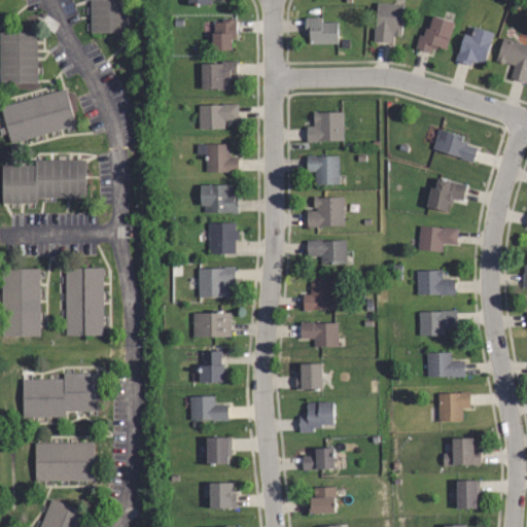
[(91,32),(90,0),(128,0),(129,32),(91,32)]
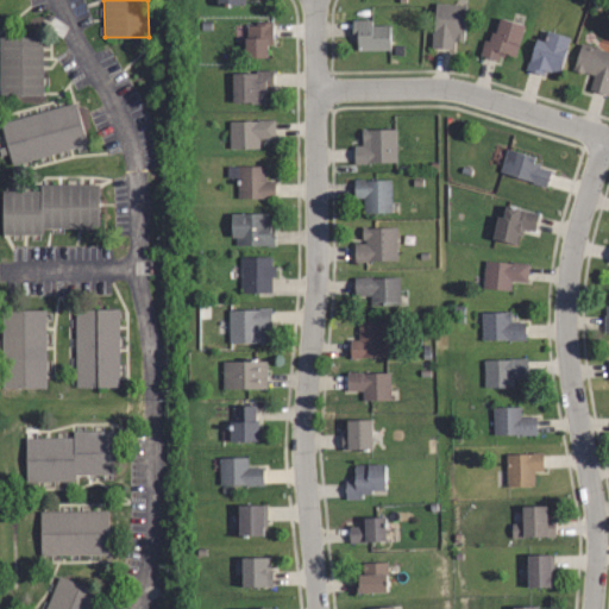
[(452,50),(431,48),(435,5),(466,7),(463,42),(453,41),(452,50)]
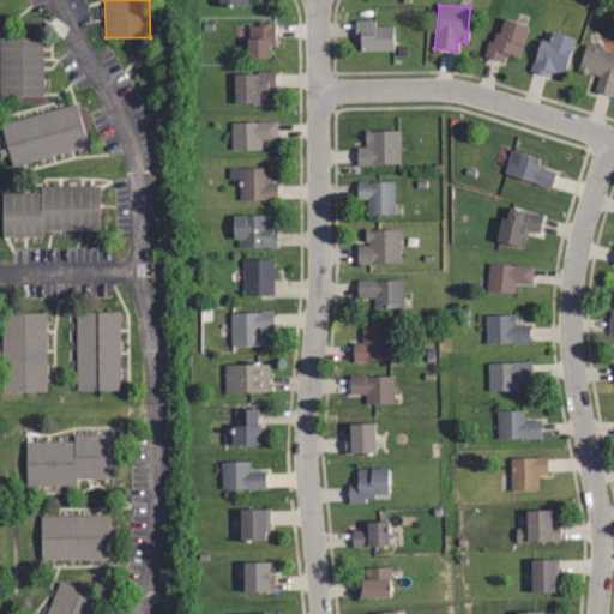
[(361,50),(360,37),(355,38),(355,19),(373,19),(373,24),(392,24),(393,49),(361,50)]
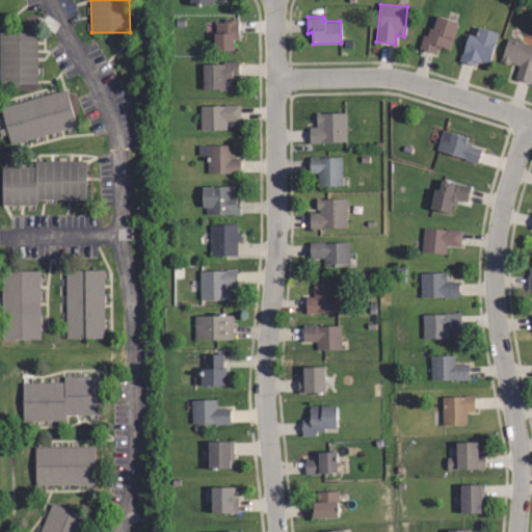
[(435,53),(420,48),(424,35),(428,36),(431,27),(434,28),(439,17),(460,25),(451,50),(442,47),(441,50),(437,49),(435,53)]
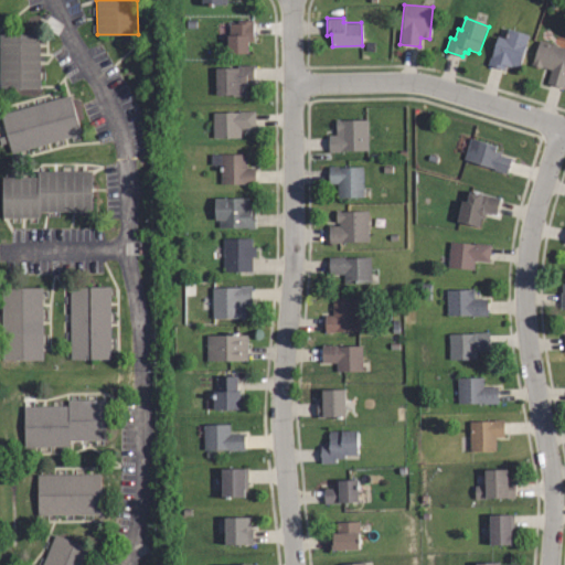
[(247,59),(226,59),(226,36),(230,36),(230,22),(237,22),(237,20),(253,20),(253,44),(247,44),(247,59)]
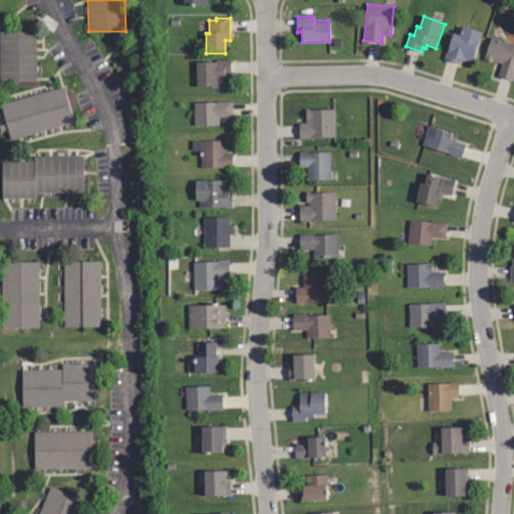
[(459,63),(444,58),(452,33),(461,36),(463,28),(482,35),(474,61),(461,57),(459,63)]
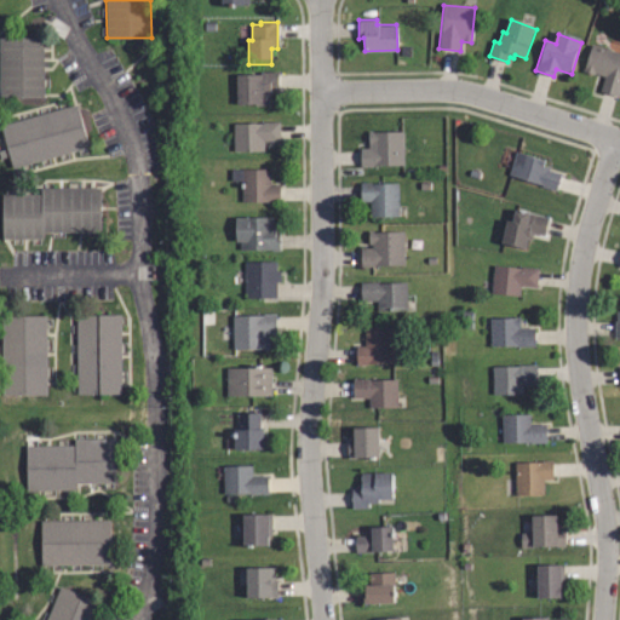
[(0,97),(0,35),(44,35),(44,96),(0,97)]
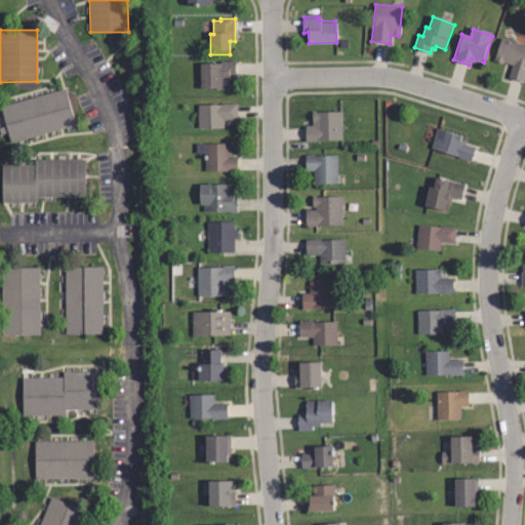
[(524,71),(521,83),(509,79),(513,67),(503,64),(503,66),(493,63),(501,40),(524,47),(524,71)]
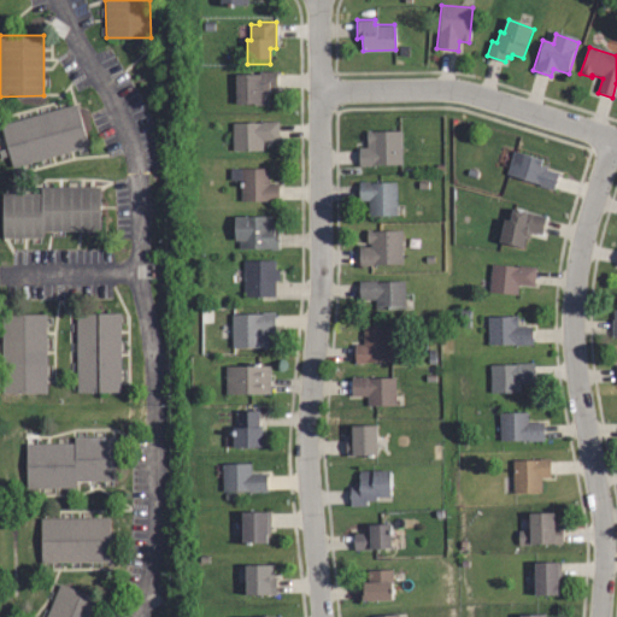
[(266,105),(253,105),(253,101),(234,101),(234,72),(276,72),(276,89),(269,89),(269,94),(266,94),(266,105)]
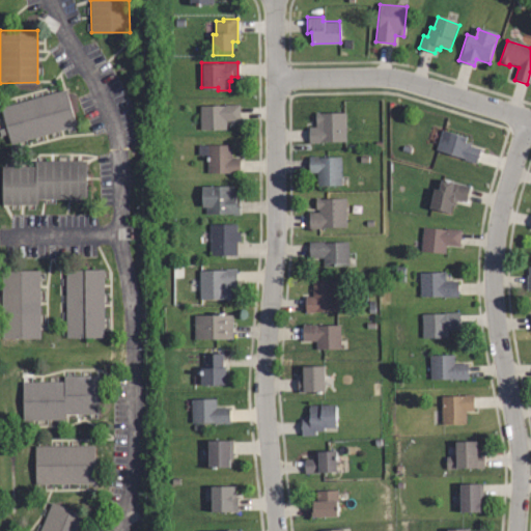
[(10,143),(8,134),(0,136),(0,128),(6,126),(1,106),(66,88),(76,126),(10,143)]
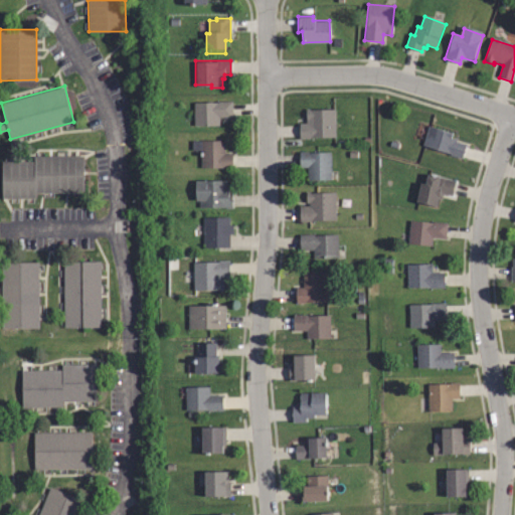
[(194,125),(193,102),(231,100),(232,115),(218,116),(218,125),(194,125)]
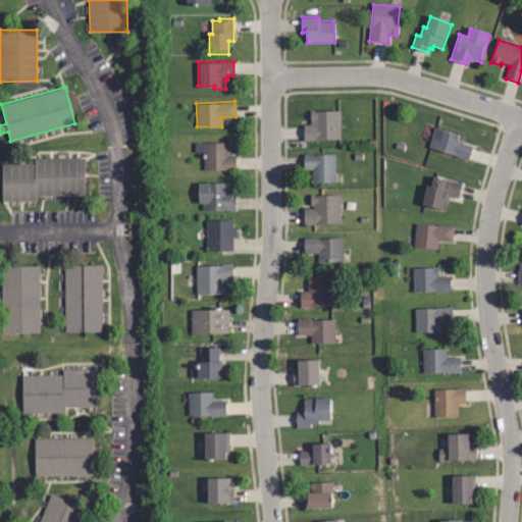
[(304,140),(304,126),(310,126),(310,120),(309,120),(309,113),(310,113),(310,110),(338,109),(338,139),(304,140)]
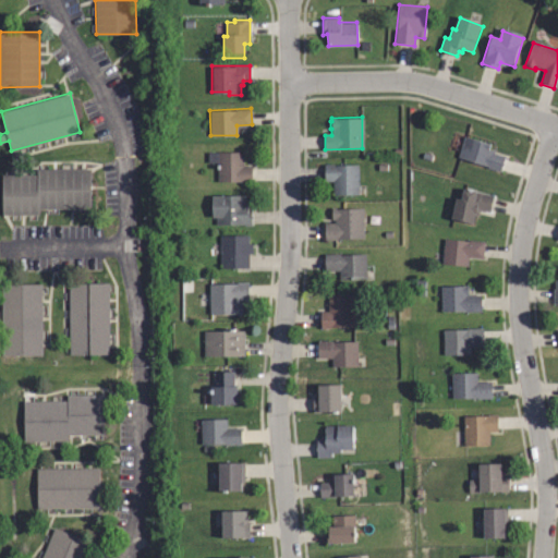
[(500,172),(458,159),(464,138),(489,146),(487,150),(495,153),(494,156),(505,158),(500,172)]
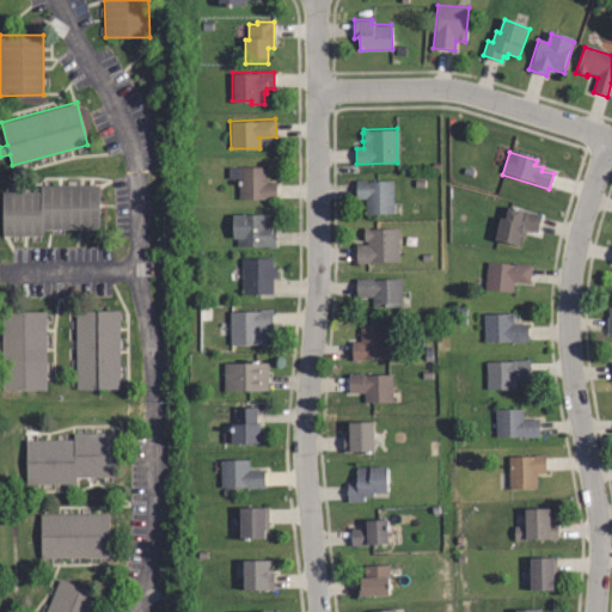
[(238,166),(267,166),(267,181),(275,181),(276,200),(239,200),(239,177),(228,178),(228,166),(238,166)]
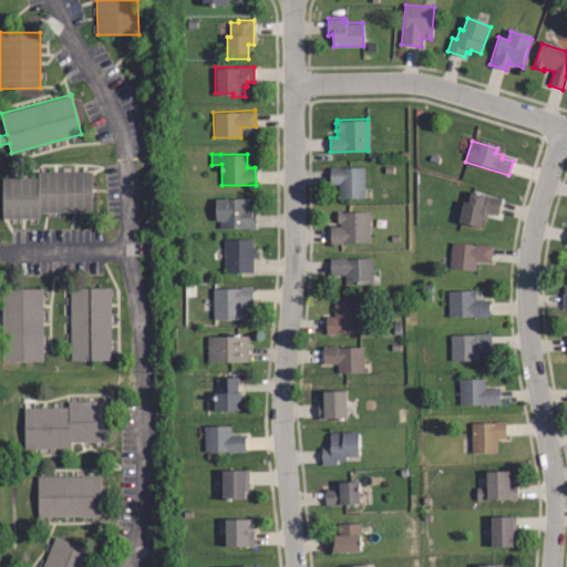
[(339,196),(338,183),(330,183),(329,166),(363,165),(363,195),(339,196)]
